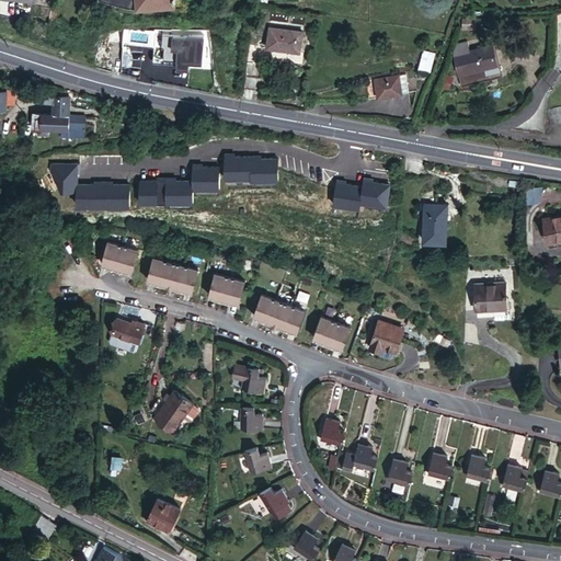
[(298,24),(264,19),(262,38),(295,43),(298,24)]
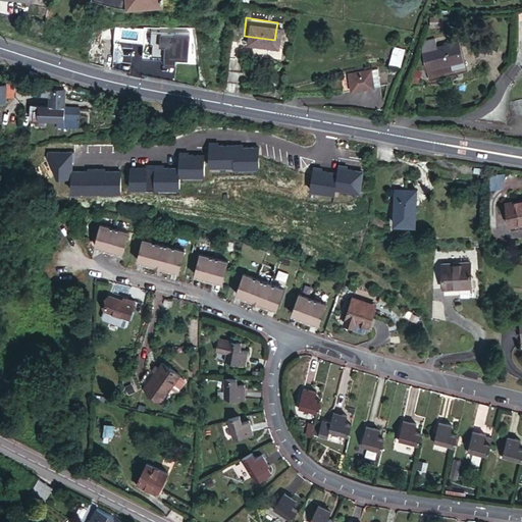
[(191,34),(143,32),(142,57),(164,58),(164,61),(177,62),(177,57),(190,58),(191,34)]
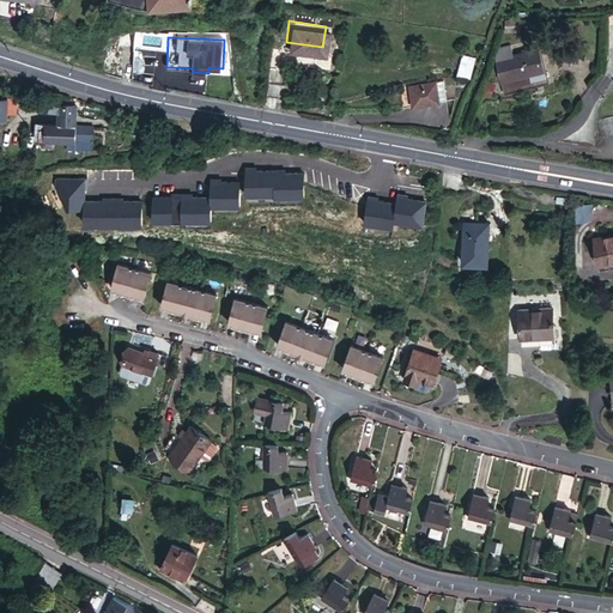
[(271,43),(266,87),(283,89),(287,47),(271,43)]
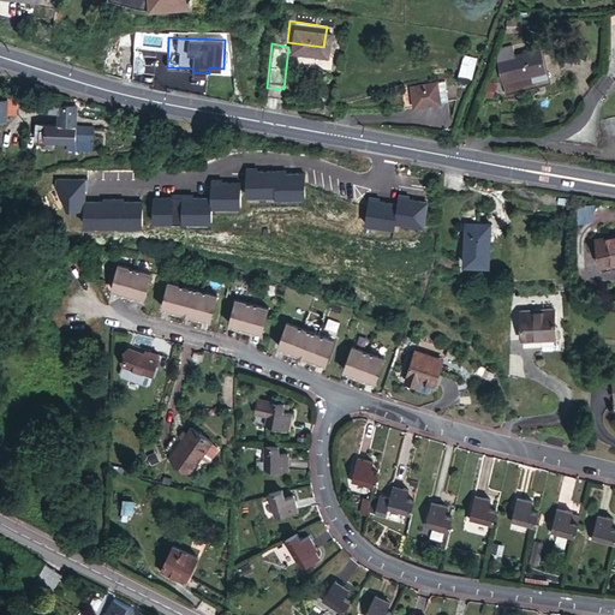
[(494,63),(502,88),(541,77),(535,55),(511,64),(507,53),(497,55),(494,63)]
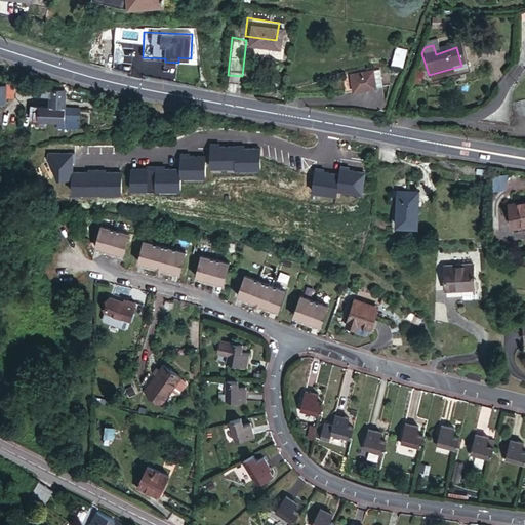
[(395,47),(390,64),(401,67),(406,51),(395,47)]
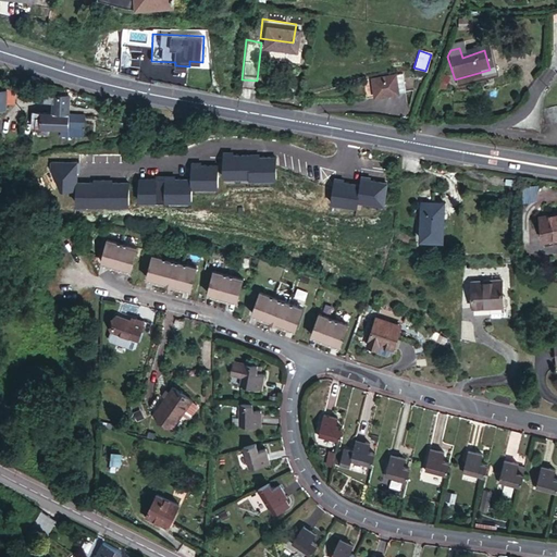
[(490,70),(455,79),(458,88),(492,78),(490,70)]
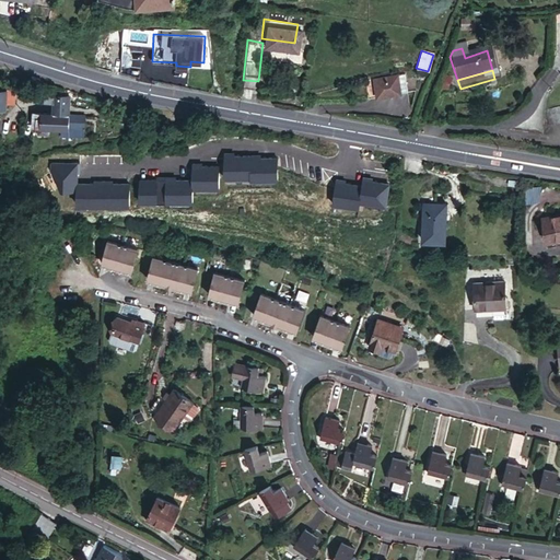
[(363,83),(366,101),(407,94),(404,77),(363,83)]
